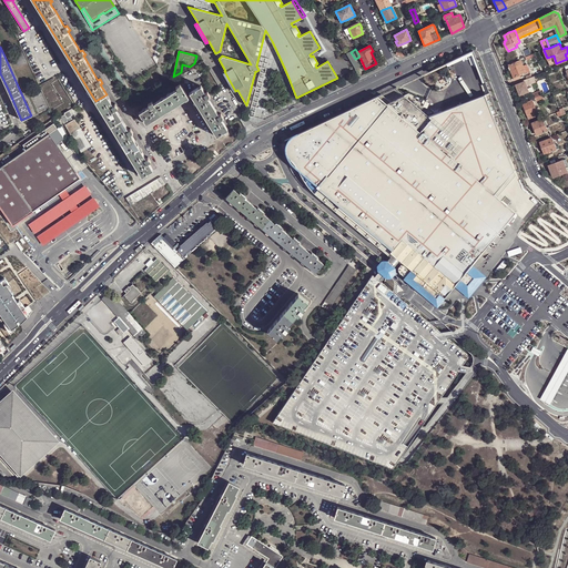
[(354,69),(358,67),(355,59),(351,52),(346,53),(354,69)]
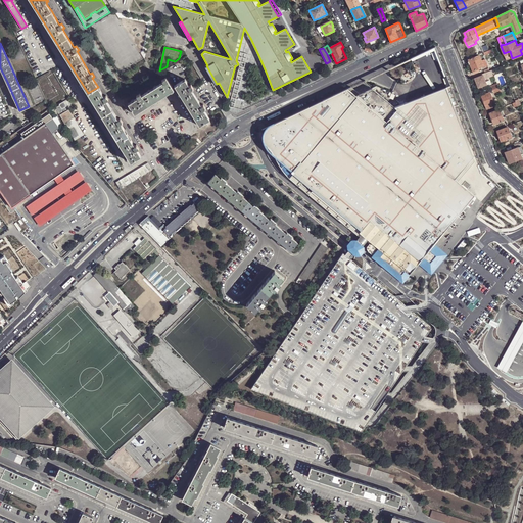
[(504,53),(506,59),(507,60),(512,58),(510,51),(504,53)]
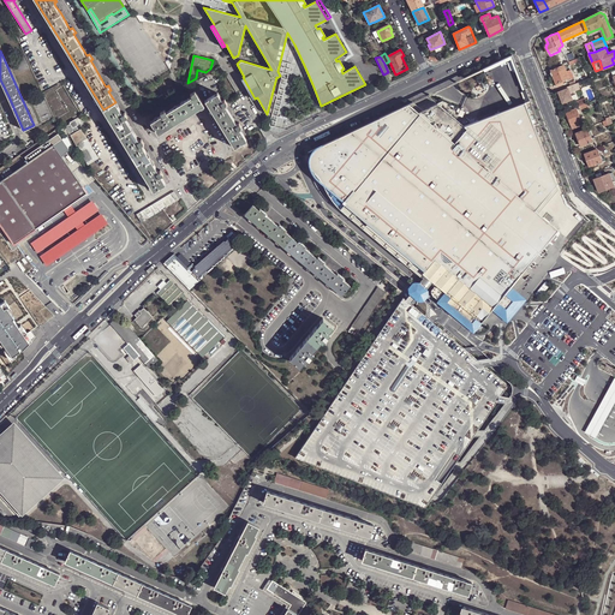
[(566,72),(563,65),(551,71),(554,76),(556,84),(566,79),(569,78),(566,72)]
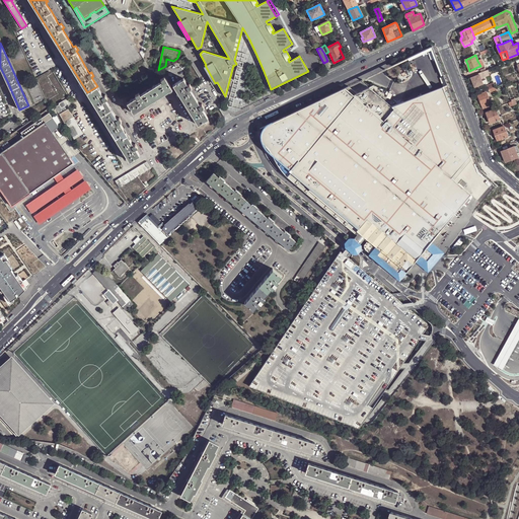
[(203,66),(213,84),(215,83),(205,65),(203,66)]
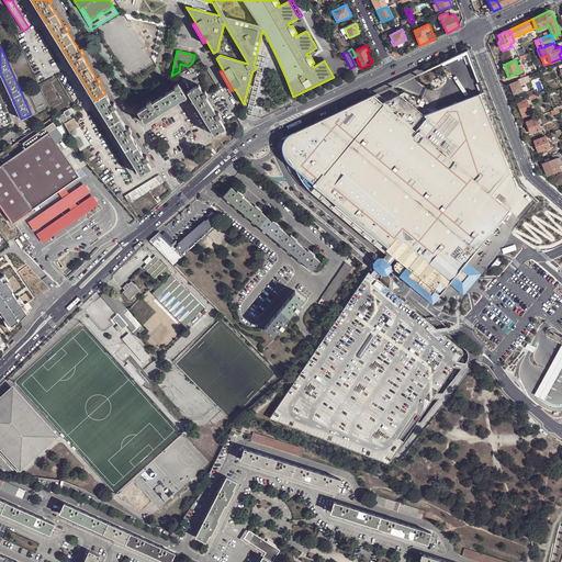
[(521,78),(516,80),(517,81),(519,80),(521,85),(530,81),(530,80),(531,79),(529,75),(526,76),(521,78)]
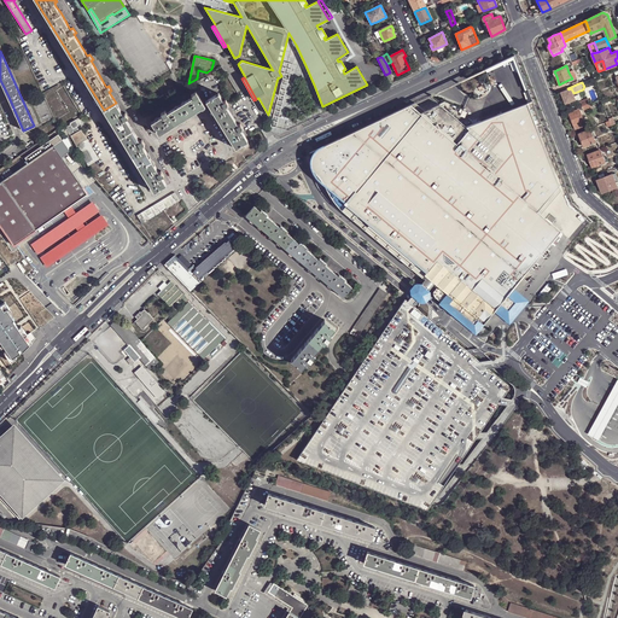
[(573,93),(571,88),(569,89),(561,93),(566,104),(576,100),(573,93)]
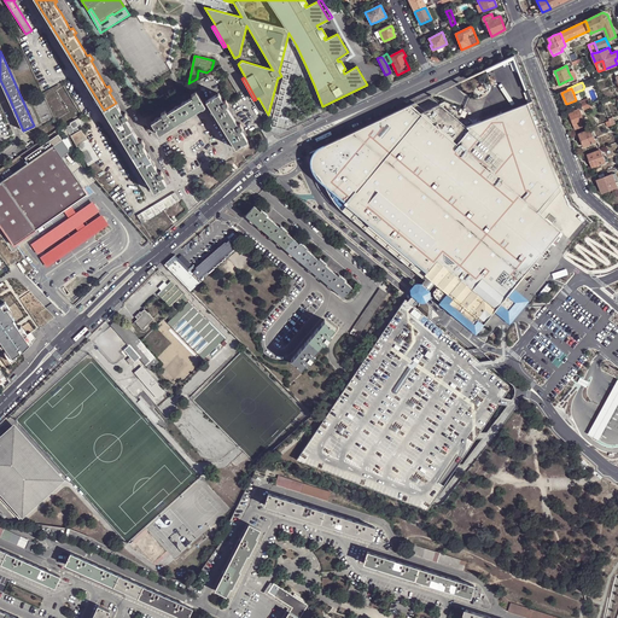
[(191,94),(193,97),(188,99),(172,109),(170,110),(167,112),(165,110),(161,112),(162,115),(151,122),(158,135),(205,105),(198,93),(197,93),(196,91),(191,94)]
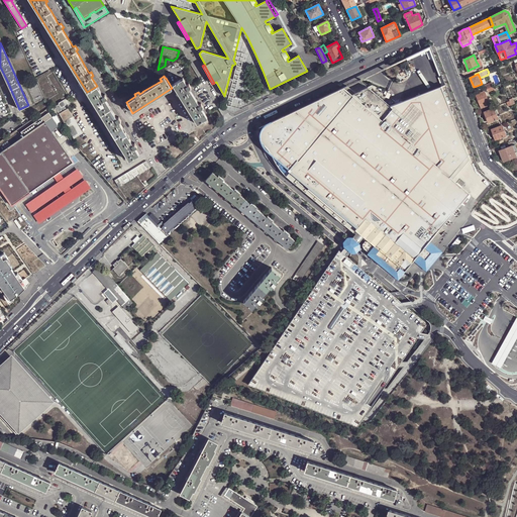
[(183,78),(173,84),(197,124),(207,117),(204,111),(201,108),(203,106),(201,103),(199,104),(191,91),(189,88),(191,87),(189,83),(187,84),(183,78)]
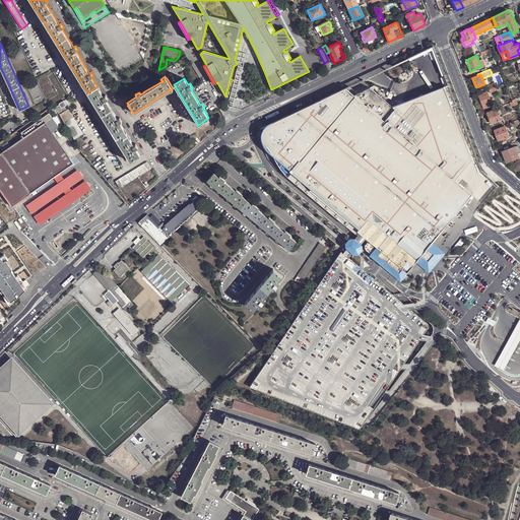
[(98,86),(87,92),(130,161),(140,155),(136,148),(138,147),(136,143),(134,144),(132,141),(124,128),(120,122),(122,121),(120,117),(118,118),(106,100),(108,99),(106,94),(104,95),(102,93),(98,86)]
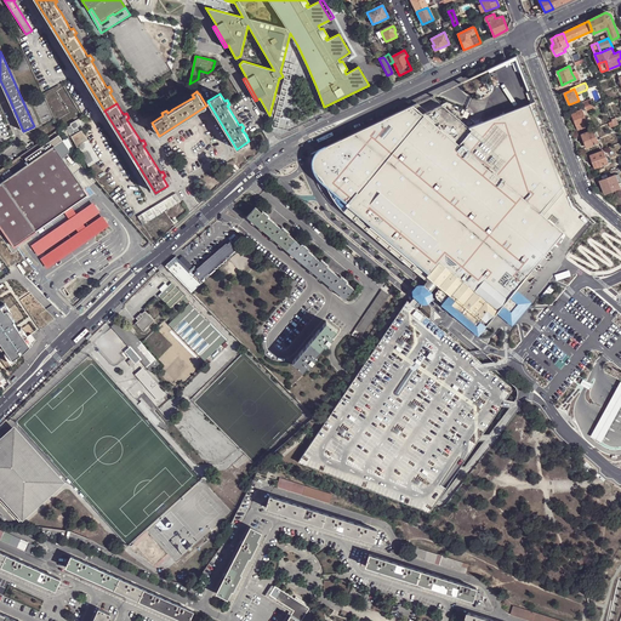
[(573,241),(590,222),(570,206),(529,104),(468,127),(442,104),(422,114),(412,104),(326,146),(318,153),(314,160),(315,170),(323,181),(372,223),(419,263),(429,272),(426,275),(429,278),(437,284),(440,288),(449,295),(484,324),(485,326),(491,319),(496,314),(496,313),(507,301),(517,290),(564,233),(573,241)]
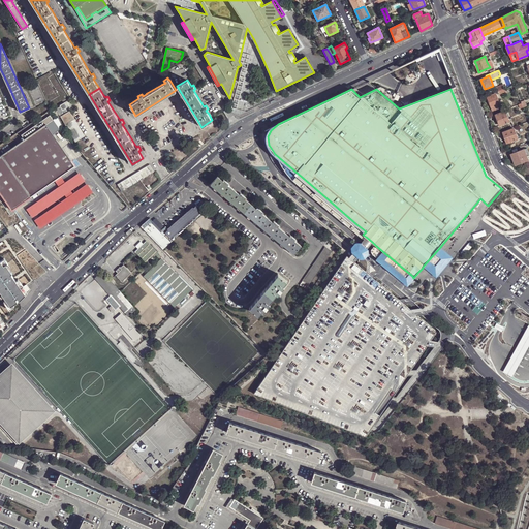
[(500,104),(496,94),(488,97),(492,107),(500,104)]
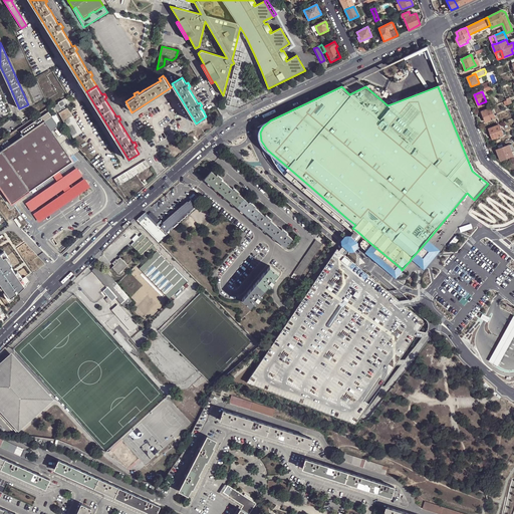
[(65,104),(62,99),(57,102),(58,103),(54,106),(56,110),(64,105),(65,104)]
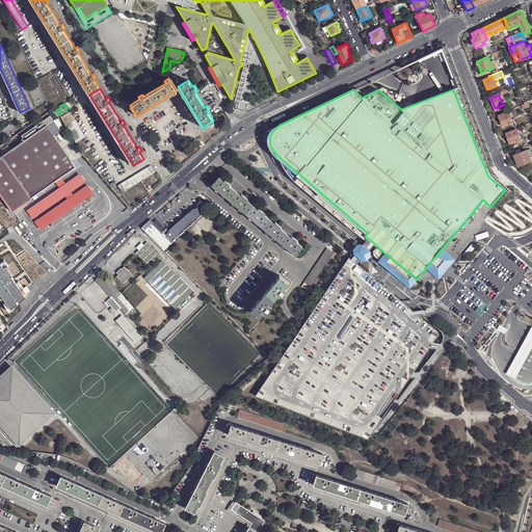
[(68,112),(67,109),(58,114),(56,115),(58,117),(58,118),(60,117),(68,112)]
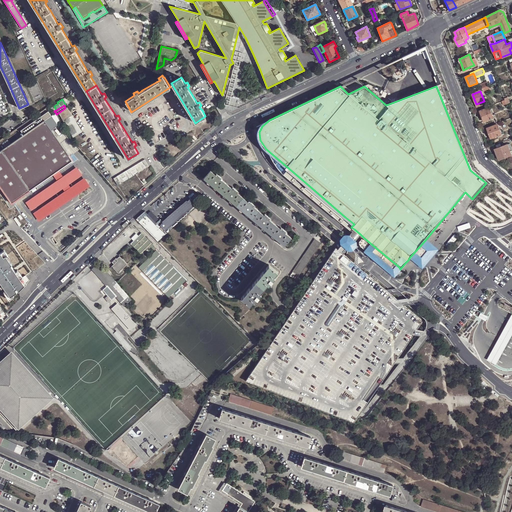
[(82,132),(67,107),(65,108),(58,113),(62,119),(73,137),(82,132)]
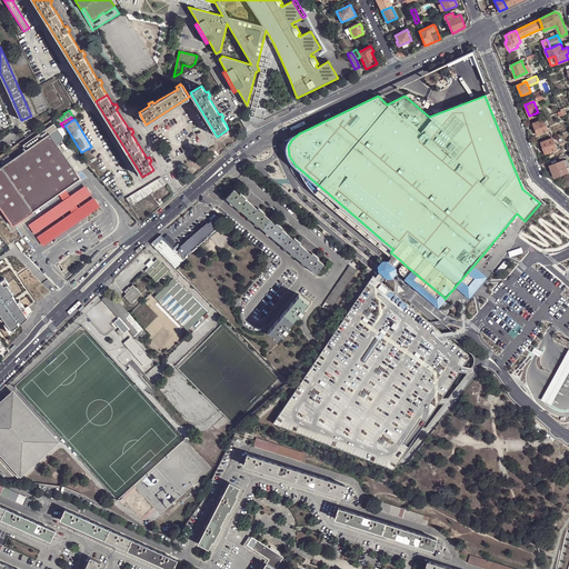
[(547,128),(543,119),(533,123),(538,135),(548,131),(547,128)]
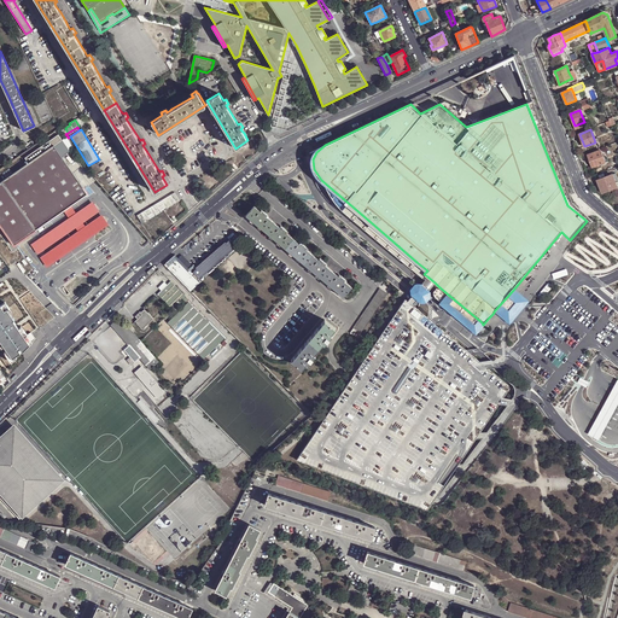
[(58,134),(25,157),(29,162),(0,181),(0,223),(15,245),(64,210),(73,204),(88,194),(85,190),(63,157),(69,151),(68,147),(58,134)]
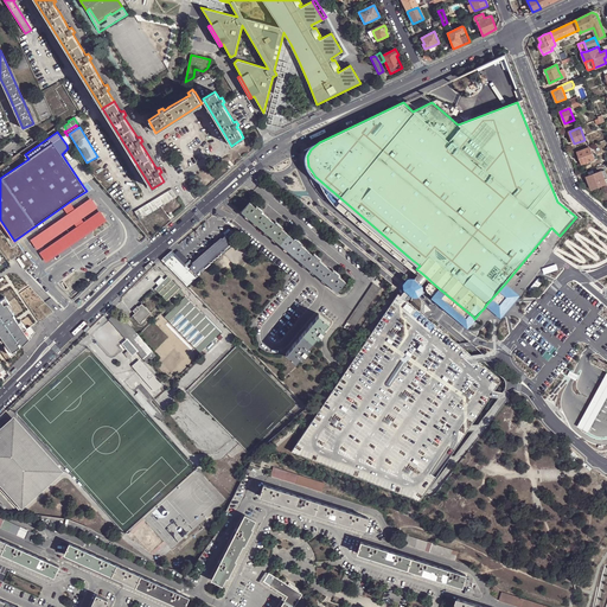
[(594,159),(589,147),(577,152),(582,164),(586,163),(589,161),(594,160),(594,159)]
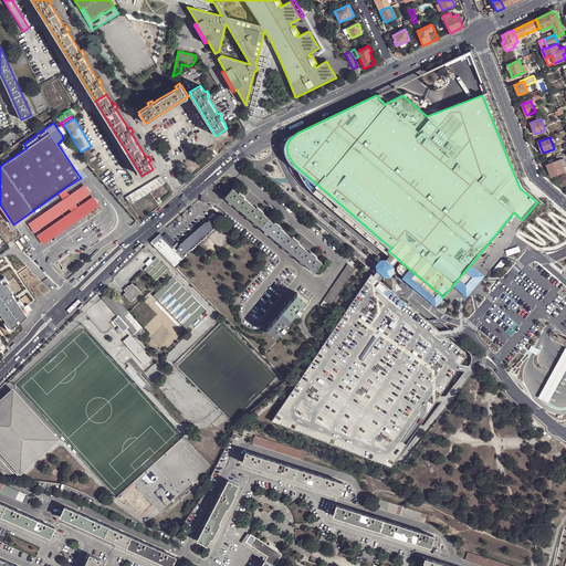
[(564,167),(561,159),(547,165),(552,177),(565,171),(564,167)]
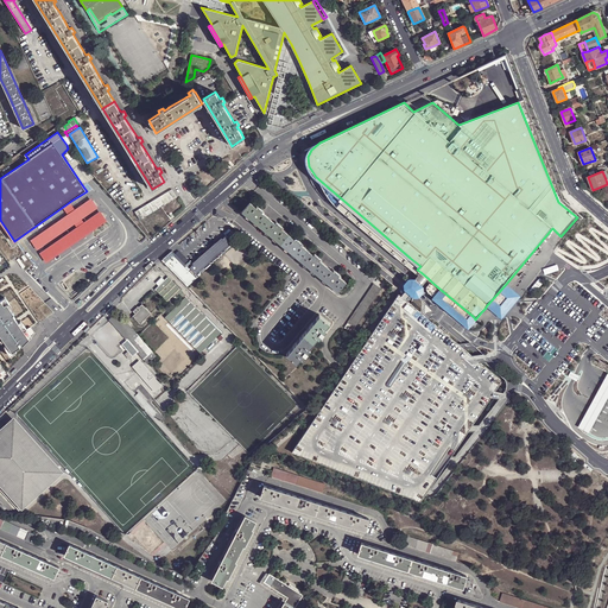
[(173,198),(169,191),(139,209),(144,216),(173,198)]
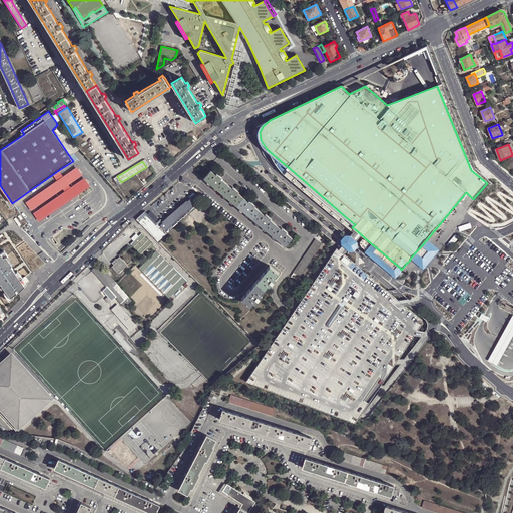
[(60,169),(53,174),(54,175),(55,178),(57,180),(26,202),(32,210),(63,189),(65,191),(33,212),(40,221),(71,200),(91,186),(85,177),(71,187),(70,186),(70,184),(83,175),(77,167),(64,176),(62,173),(61,170),(60,169)]
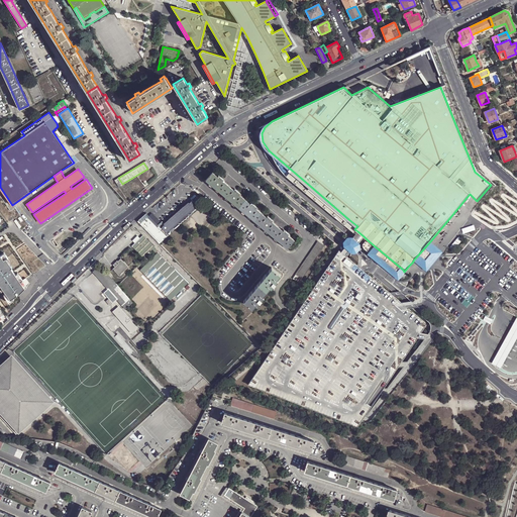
[(223,181),(222,180),(223,179),(220,176),(219,177),(217,176),(212,172),(205,180),(254,221),(287,247),(295,239),(290,234),(288,234),(289,232),(286,230),(285,230),(283,229),(274,221),(272,220),(273,219),(269,216),(269,217),(267,216),(256,208),(255,207),(256,206),(252,203),(251,204),(250,203),(240,195),(239,193),(240,192),(236,189),(235,190),(234,189),(223,181)]
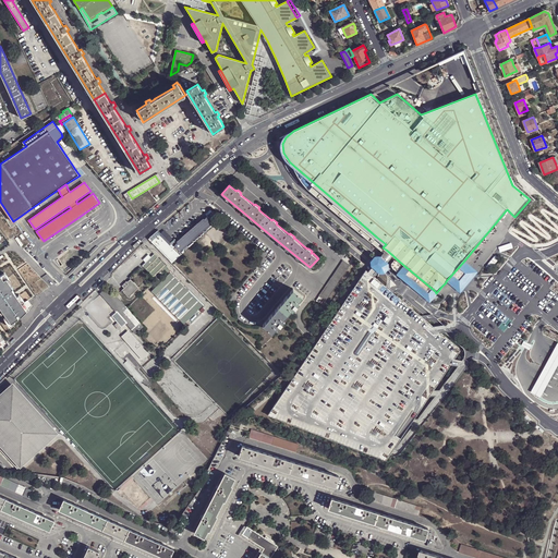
[(335,201),(332,204),(374,239),(376,237),(335,201)]
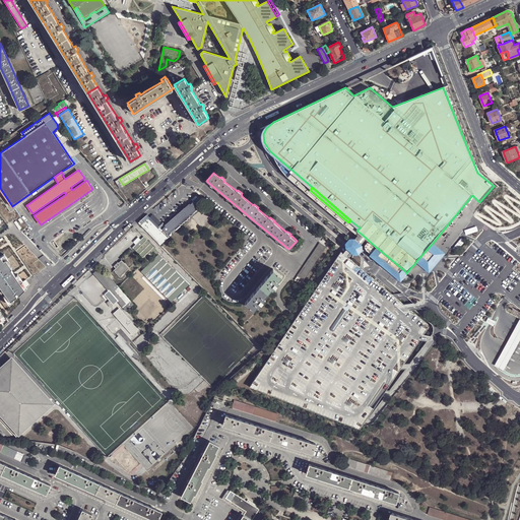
[(146,215),(139,221),(146,229),(145,230),(160,245),(206,205),(197,196),(167,223),(166,224),(164,222),(158,228),(146,215)]
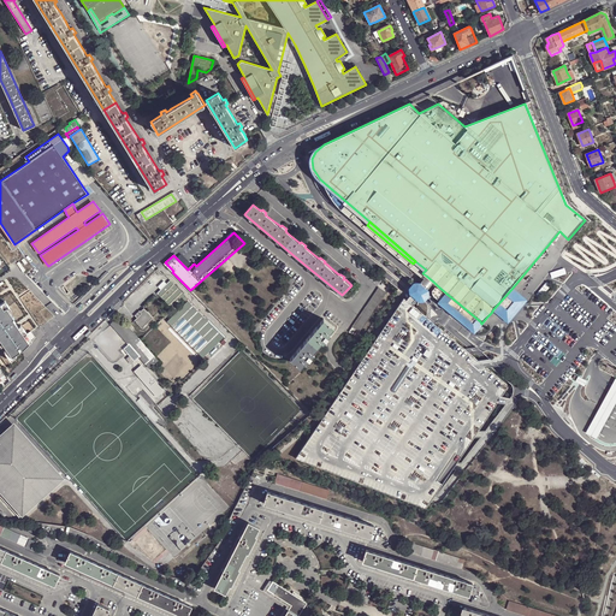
[(556,261),(544,277),(549,282),(561,265),(556,261)]
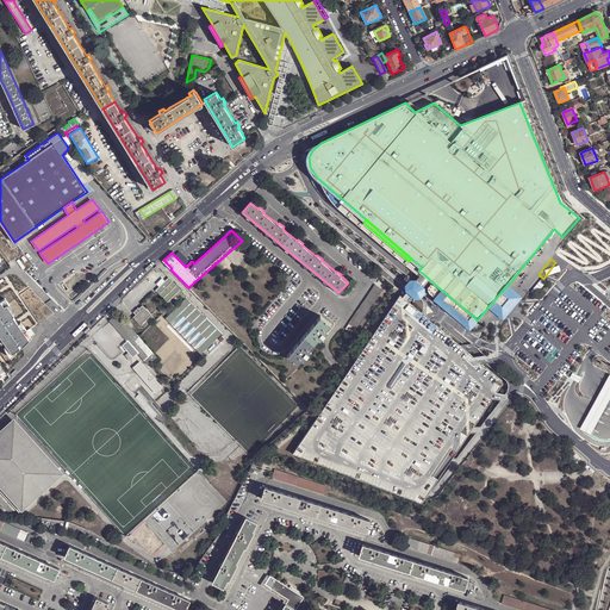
[(429,279),(422,273),(417,279),(416,280),(415,279),(409,279),(406,282),(404,285),(405,291),(415,299),(421,298),(423,296),(425,293),(424,287),(423,286),(424,284),(429,279)]
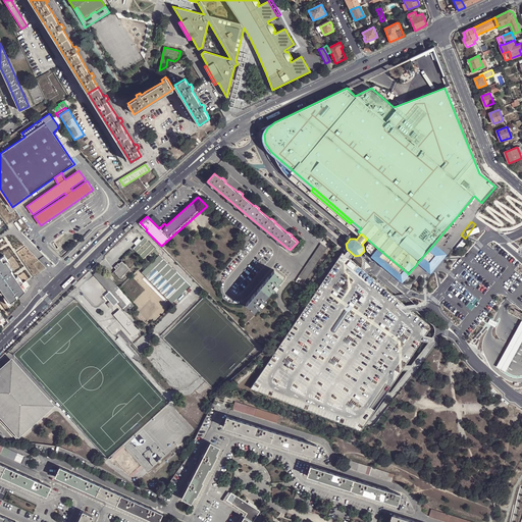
[(160,253),(144,238),(134,248),(147,261),(151,257),(154,260),(142,272),(172,303),(191,285),(159,255),(156,258),(153,255),(155,253),(157,255),(160,253)]
